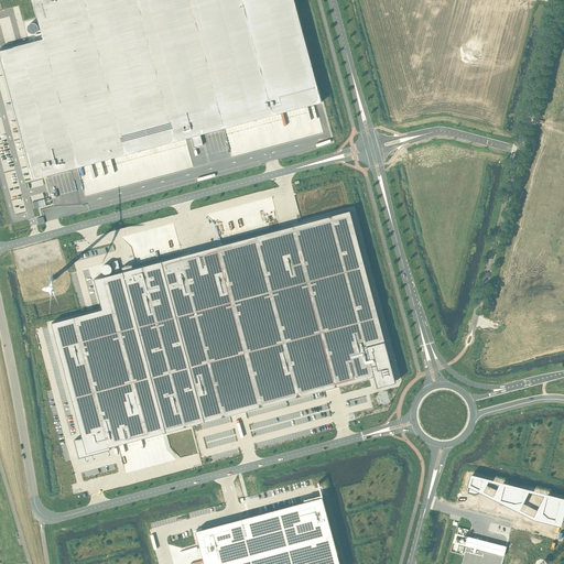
[(9,47),(0,50),(0,60),(32,180),(192,137),(194,148),(203,145),(201,134),(322,102),(294,0),(32,0),(34,6),(42,33),(35,34),(36,40),(24,43),(9,47)]
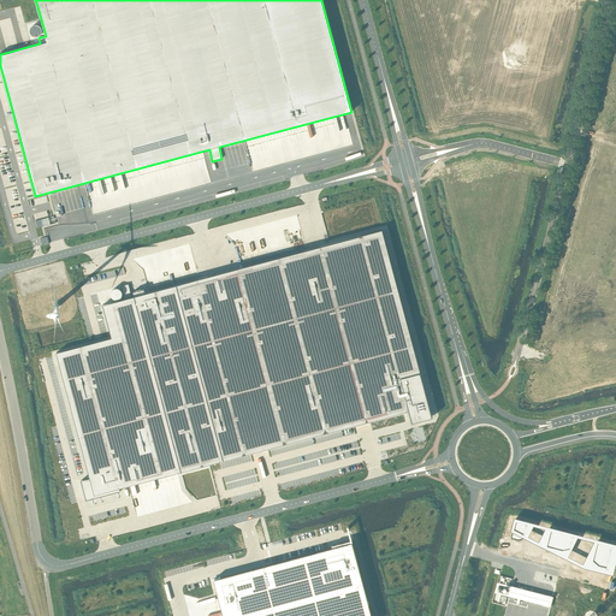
[(37,37),(39,36),(41,35),(42,33),(42,31),(42,29),(41,27),(39,25),(37,25),(35,25),(34,25),(31,27),(30,28),(30,30),(30,31),(30,34),(31,35),(33,36),(35,37),(37,37)]
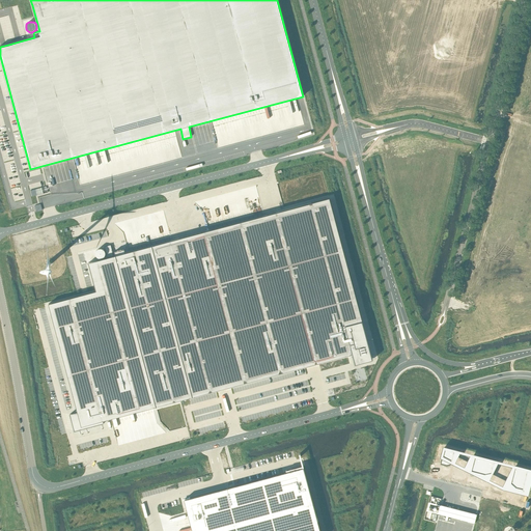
[(72,298),(49,304),(64,363),(78,412),(71,414),(75,430),(80,429),(87,427),(93,425),(104,423),(103,421),(110,419),(158,406),(307,366),(353,354),(355,362),(355,364),(363,362),(372,360),(371,358),(362,320),(361,314),(353,283),(352,281),(337,225),(330,199),(330,198),(319,200),(272,214),(178,239),(157,244),(134,250),(126,253),(124,249),(121,250),(117,251),(114,252),(115,255),(114,256),(111,245),(105,247),(108,257),(88,262),(91,272),(96,290),(72,298)]
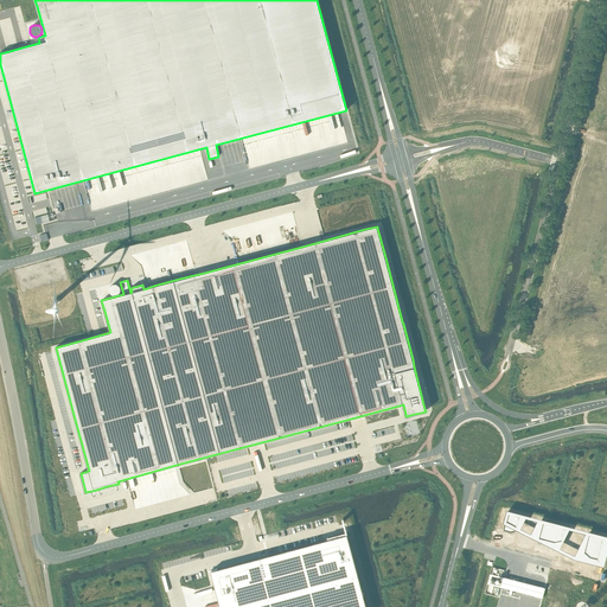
[(117,295),(119,294),(120,293),(120,291),(121,289),(120,287),(119,286),(117,285),(115,285),(114,285),(112,285),(110,286),(109,288),(109,289),(109,292),(110,293),(112,294),(114,295),(115,295),(117,295)]
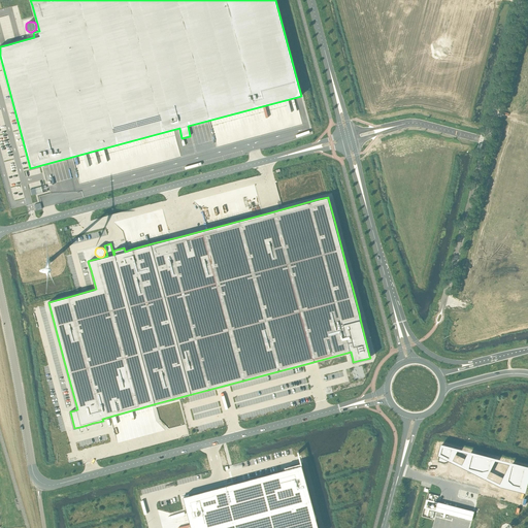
[(448,463),(448,461),(449,461),(449,460),(499,486),(525,493),(527,480),(527,465),(440,443),(437,455),(439,456),(437,462),(443,463),(448,463)]
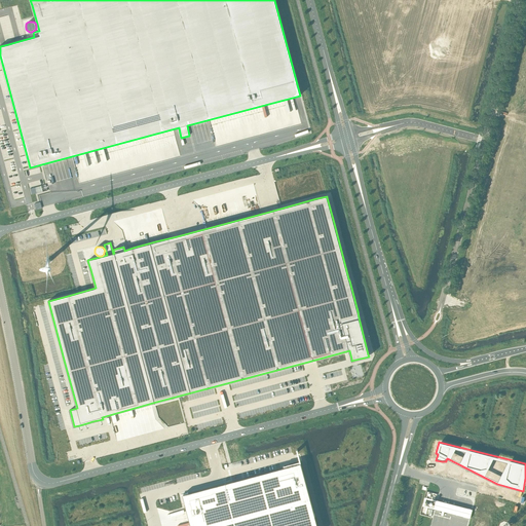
[(316,525),(300,463),(182,494),(185,504),(190,525),(316,525)]
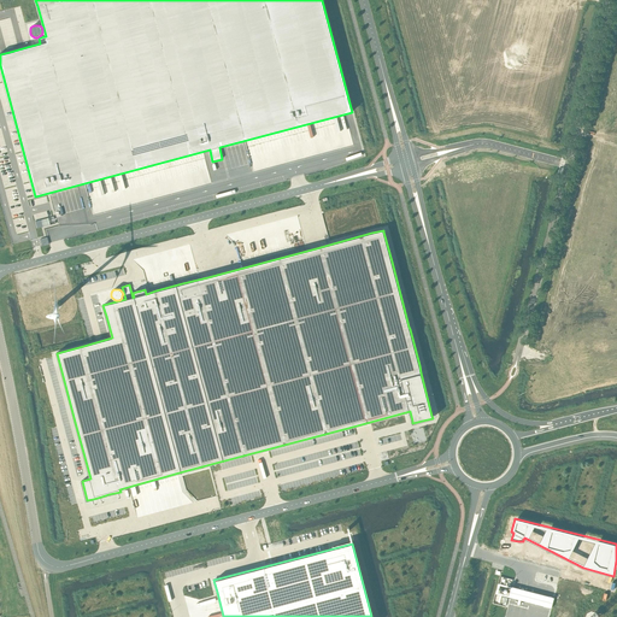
[(511,586),(498,582),(495,593),(509,597),(510,598),(515,599),(519,600),(527,601),(533,604),(541,605),(547,607),(551,609),(554,598),(550,597),(544,594),(536,593),(529,591),(523,589),(517,588),(511,586)]
